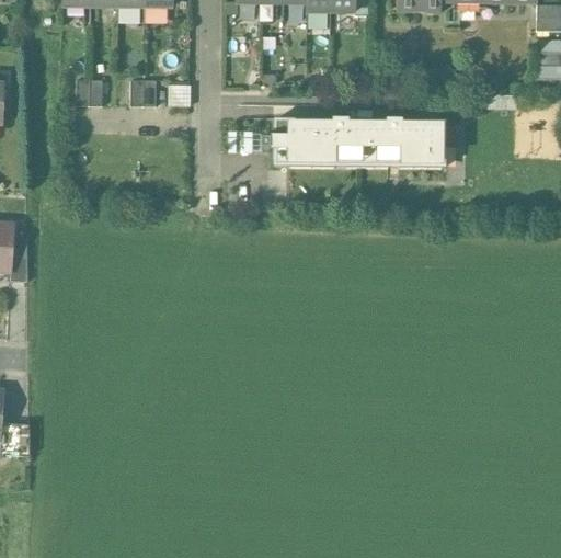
[(306,0),(306,3),(305,2),(305,11),(330,11),(329,0),(306,0)]
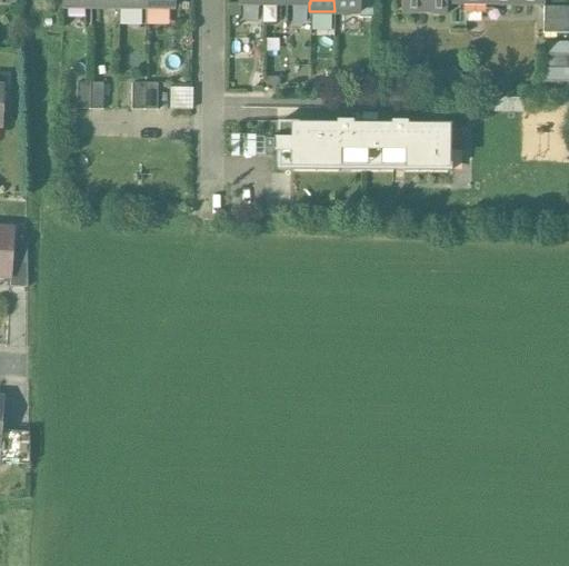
[(333,0),(335,11),(359,12),(358,0),(333,0)]
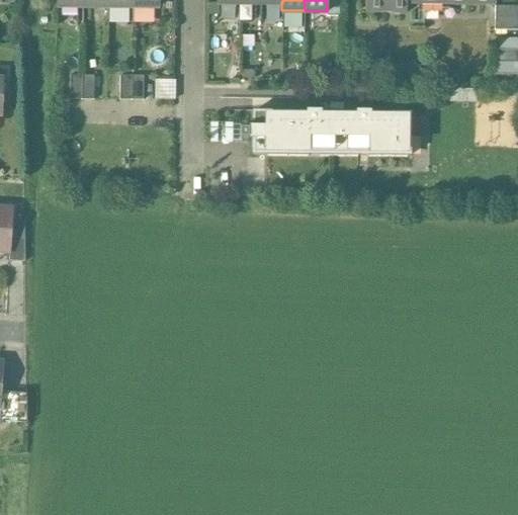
[(365,0),(365,11),(406,12),(406,4),(495,5),(495,0),(365,0)]
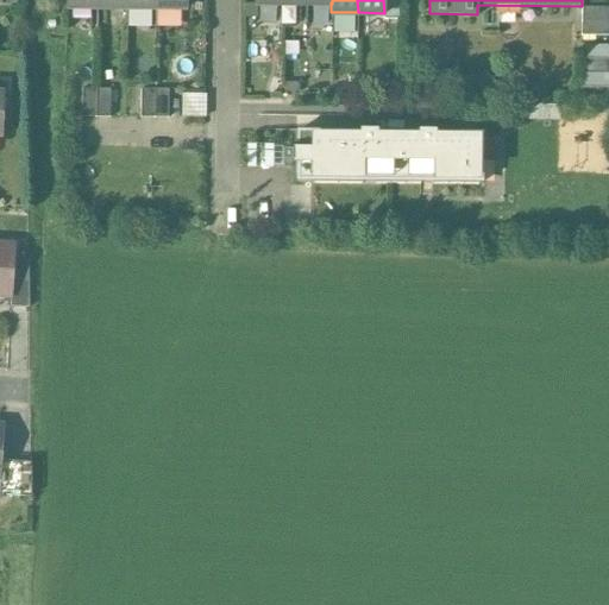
[(608,5),(582,6),(582,33),(608,33),(608,5)]
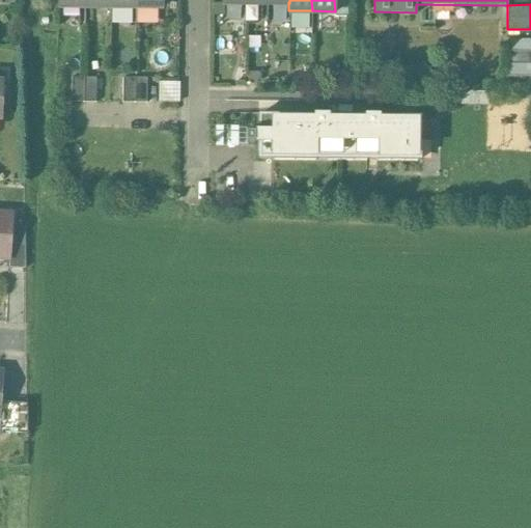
[(530,88),(530,83),(530,37),(507,37),(506,87),(530,88)]
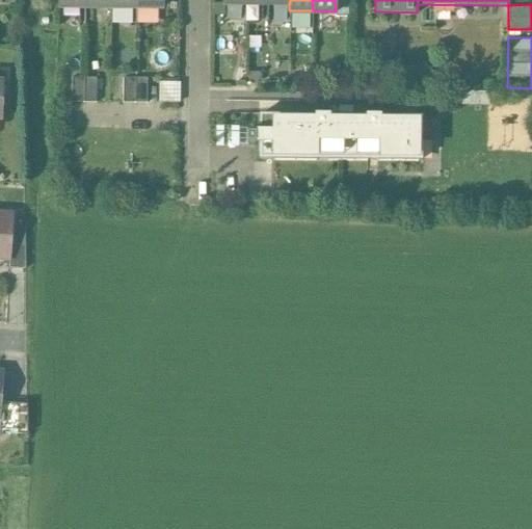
[(84,101),(84,76),(72,76),(72,100),(84,101)]
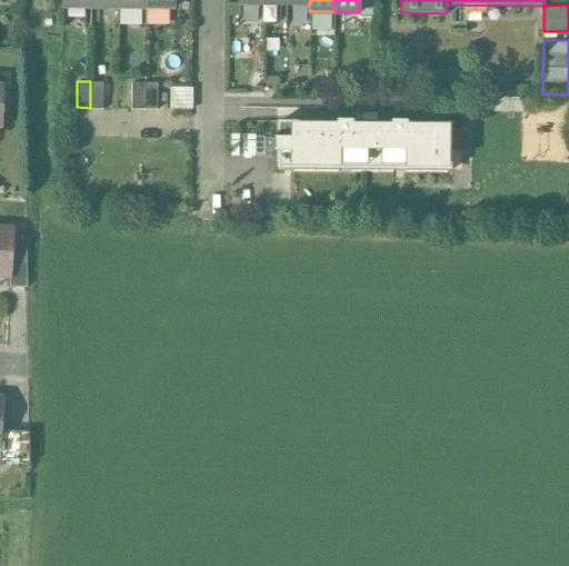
[(103,81),(90,81),(90,108),(103,108),(103,81)]
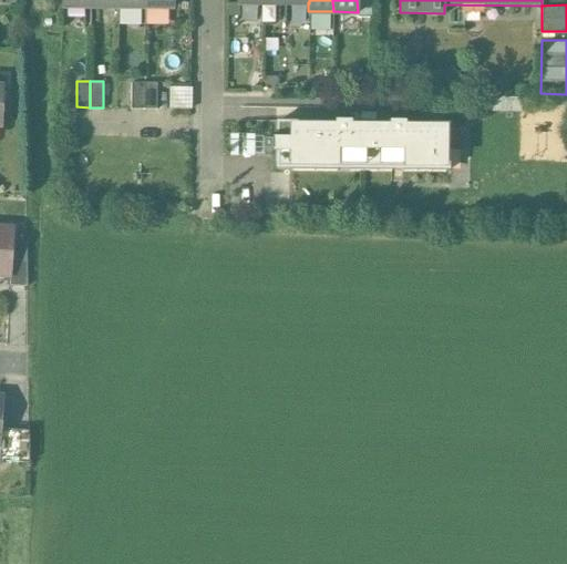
[(144,81),(131,81),(131,108),(144,108),(144,81)]
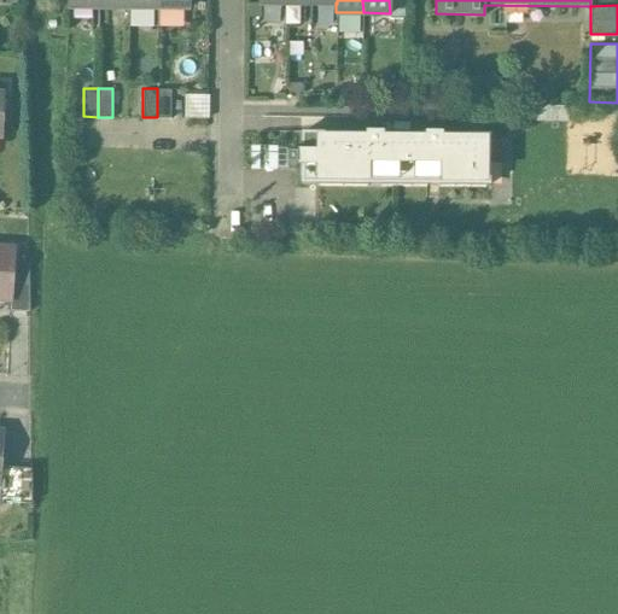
[(172,88),(157,88),(157,117),(172,117),(172,88)]
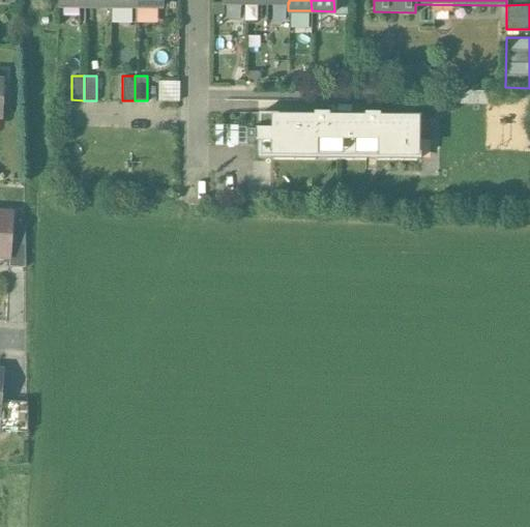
[(393,87),(367,87),(367,85),(315,85),(315,97),(259,96),(258,99),(366,99),(366,113),(393,113),(393,87)]
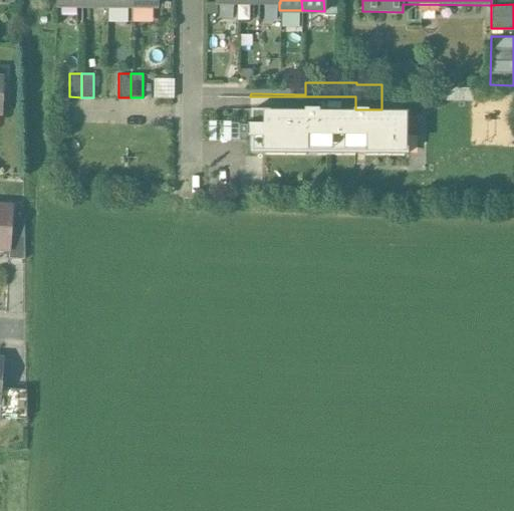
[(355,109),(250,108),(250,152),(407,153),(408,109),(381,109),(355,109)]
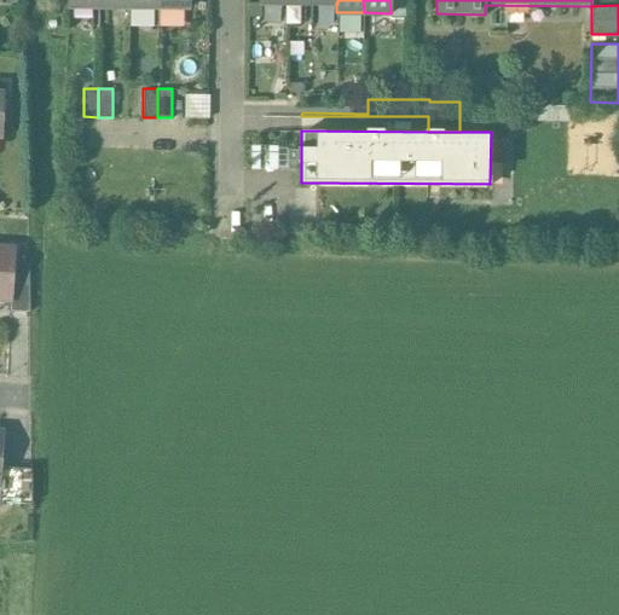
[(17,248),(0,247),(0,300),(13,301),(15,277),(17,248)]
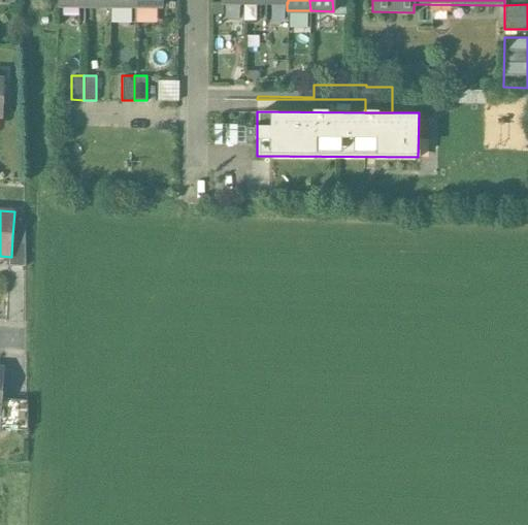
[(18,237),(12,236),(11,257),(10,264),(25,266),(25,225),(19,225),(18,237)]
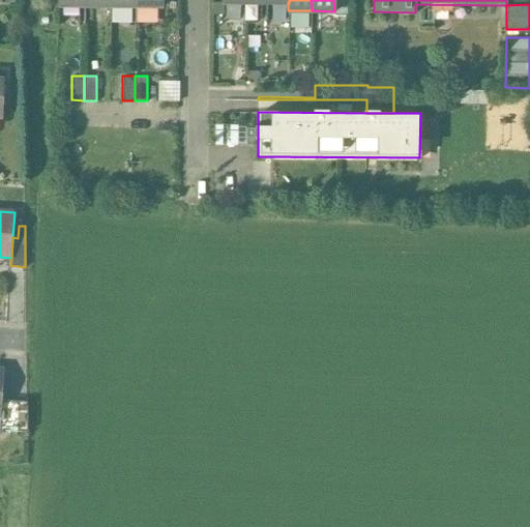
[(27,431),(27,402),(2,401),(1,417),(0,416),(0,429),(8,430),(27,431)]
